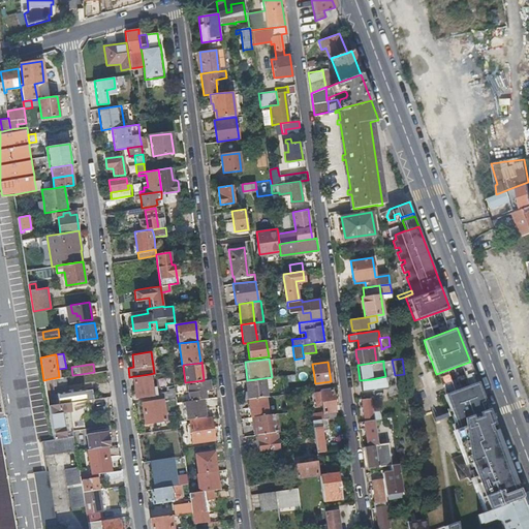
[(152,387),(150,374),(135,376),(133,376),(135,392),(141,392),(142,396),(156,394),(155,387),(152,387)]
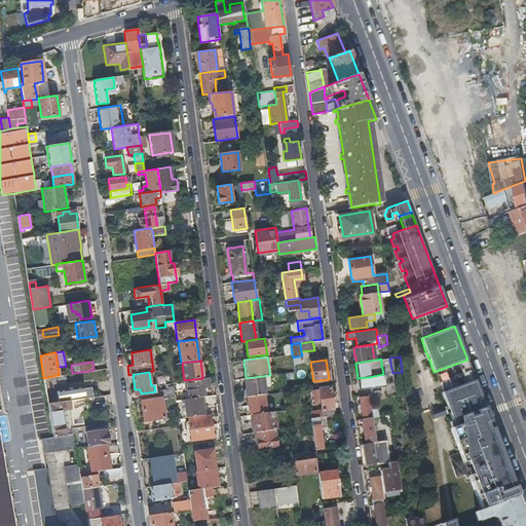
[(51,376),(43,378),(47,403),(55,402),(69,400),(85,397),(83,388),(83,386),(58,390),(58,391),(54,391),(52,382),(67,380),(66,374),(65,374),(59,375),(51,376)]
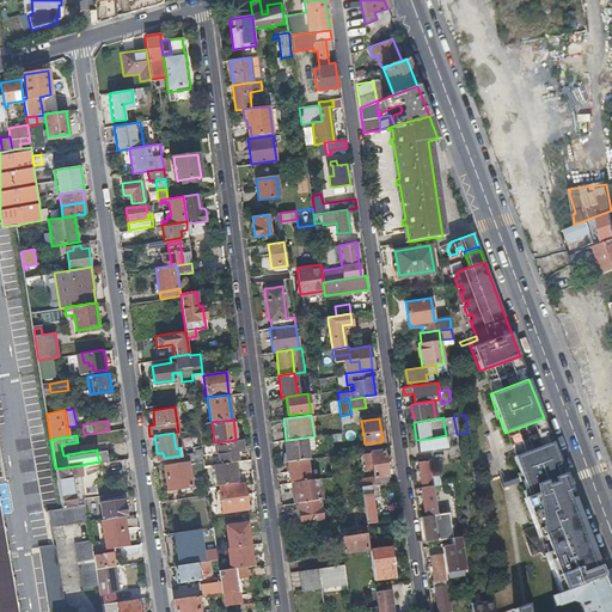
[(448,447),(446,435),(429,439),(416,440),(417,451),(448,447)]
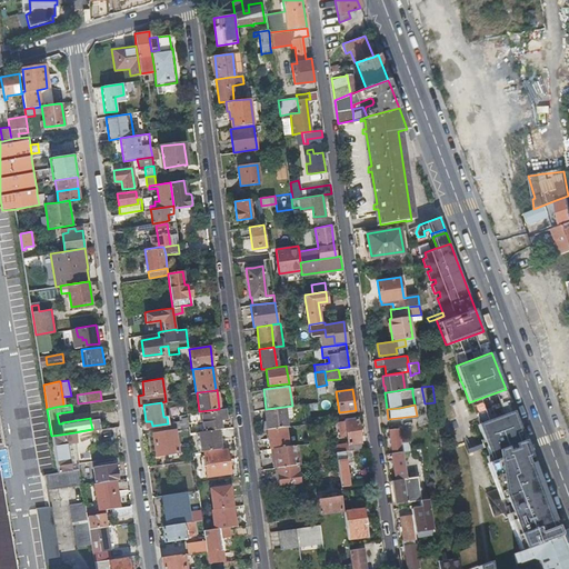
[(285,426),(287,426),(283,407),(266,409),(265,409),(266,421),(267,429),(285,426)]
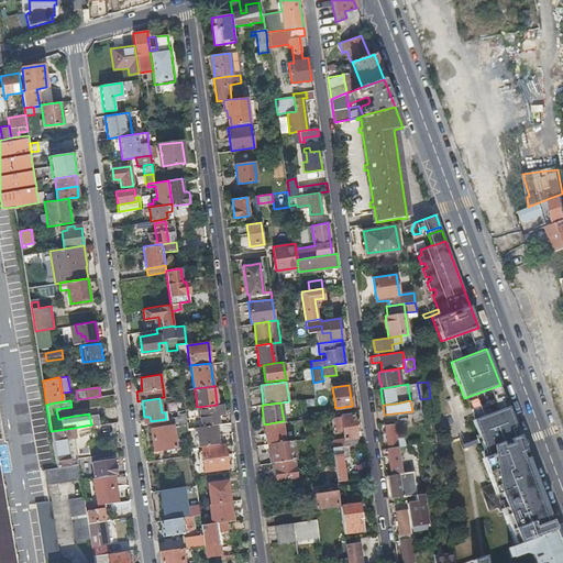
[(190,408),(185,409),(185,410),(186,419),(200,417),(202,427),(217,424),(218,424),(217,415),(222,414),(221,405),(217,405),(197,407),(190,408)]
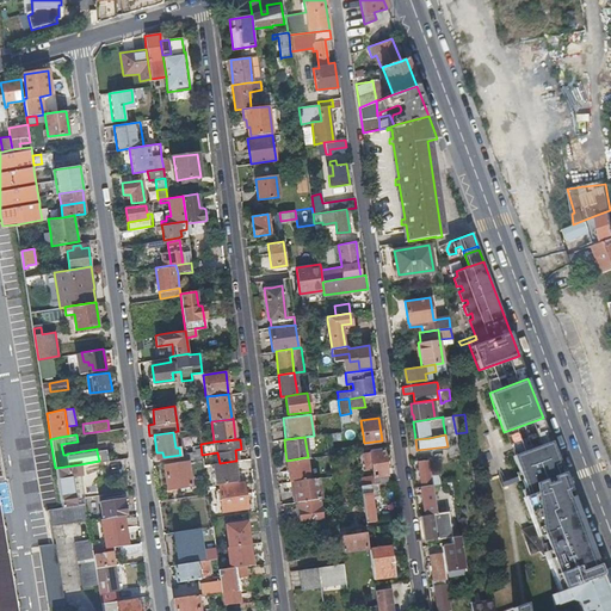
[(559,591),(603,575),(551,440),(512,455),(518,470),(522,479),(525,487),(528,494),(523,497),(534,524),(538,536),(525,541),(530,553),(538,550),(542,553),(544,551),(559,591)]
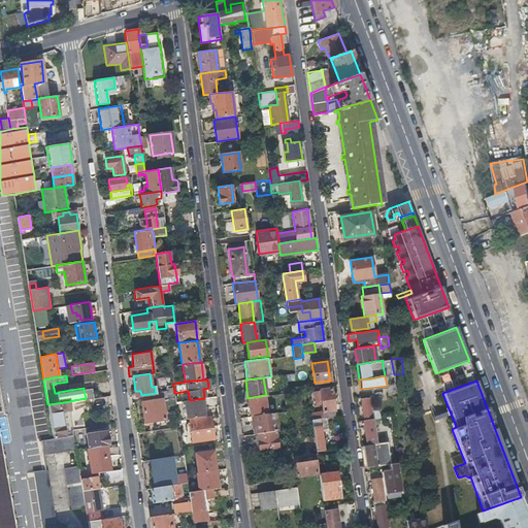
[(174,393),(173,385),(168,386),(169,391),(161,392),(162,397),(175,395),(174,393)]
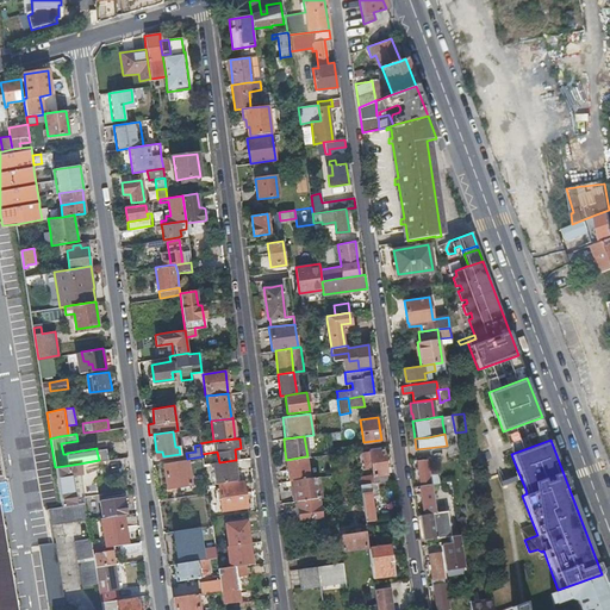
[(97,450),(99,460),(109,459),(106,449),(97,450)]
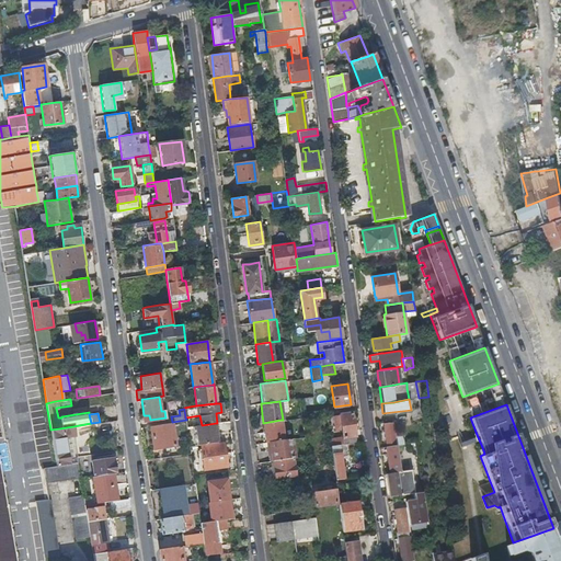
[(344,444),(354,442),(356,442),(352,413),(336,415),(339,425),(341,425),(343,436),(330,438),(331,445),(340,444),(344,444)]
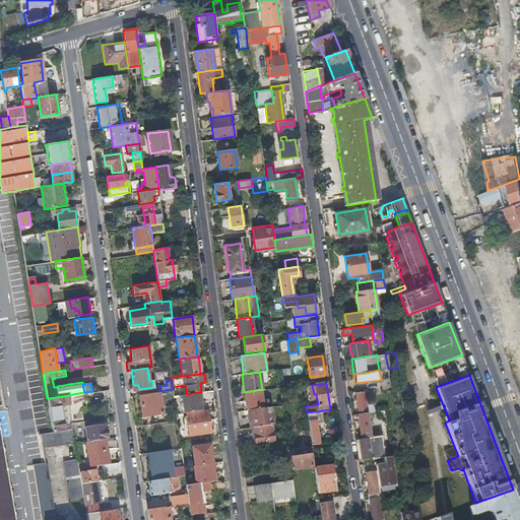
[(250,409),(263,407),(260,389),(244,392),(247,409),(250,409)]
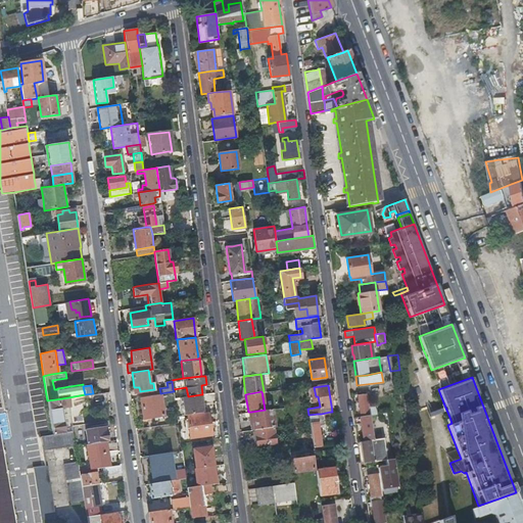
[(160,393),(140,396),(143,418),(163,415),(160,393)]
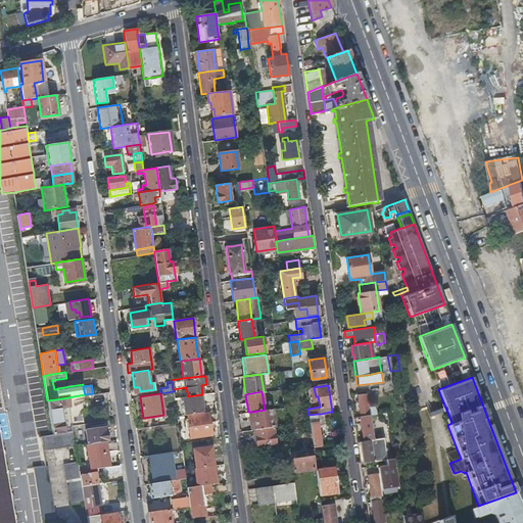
[(201,394),(188,396),(182,396),(185,415),(203,412),(201,394)]
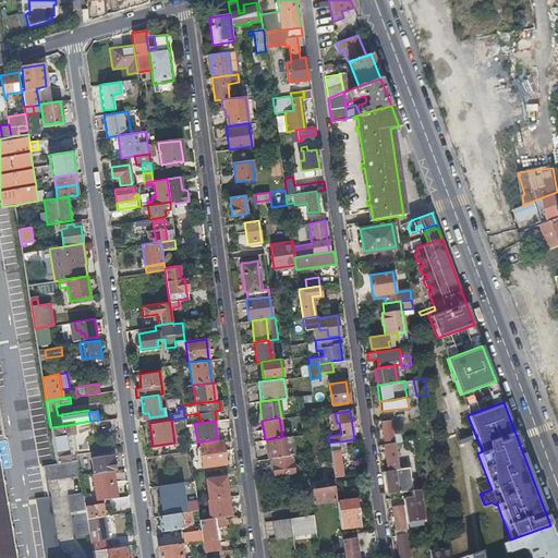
[(393,443),(395,443),(393,434),(393,429),(391,431),(390,421),(381,422),(383,429),(380,429),(381,437),(384,436),(385,444),(393,443)]
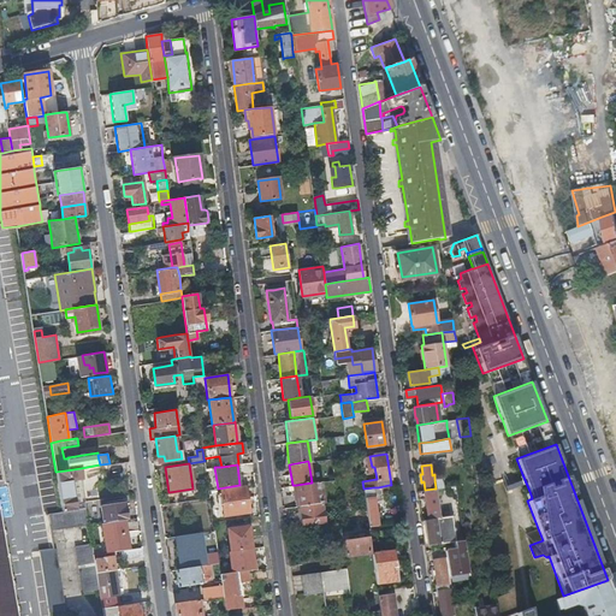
[(65,471),(55,472),(61,511),(77,509),(72,480),(82,478),(81,468),(65,471)]
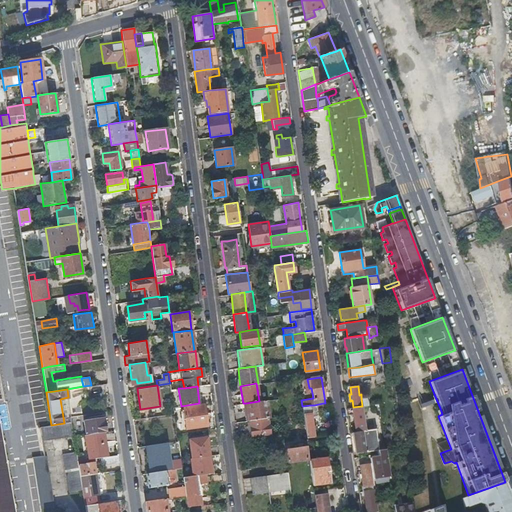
[(437,401),(434,394),(433,395),(430,396),(431,399),(419,404),(420,407),(435,402),(437,401)]
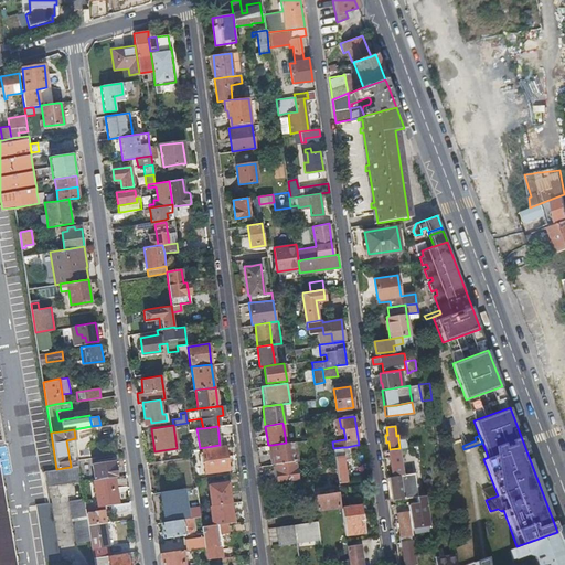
[(295,461),(292,441),(286,443),(272,445),(275,464),(295,461)]
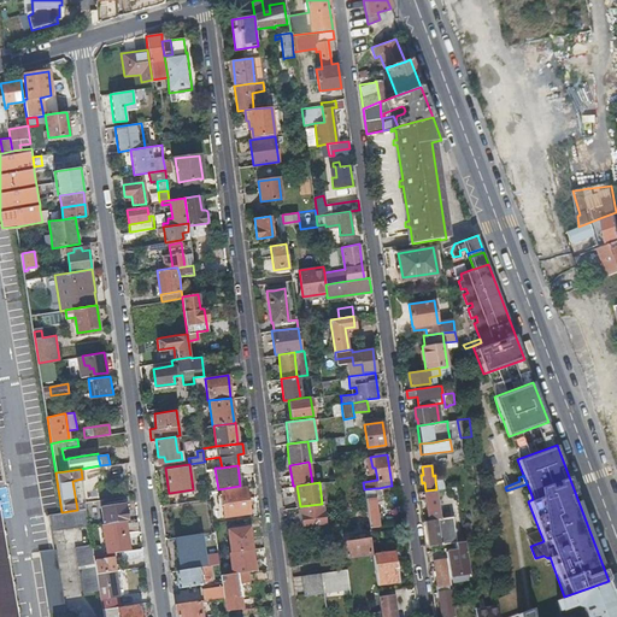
[(369,527),(378,526),(376,501),(385,500),(383,495),(391,494),(389,486),(378,488),(374,488),(375,495),(365,497),(366,503),(365,503),(366,511),(369,524),(369,527)]
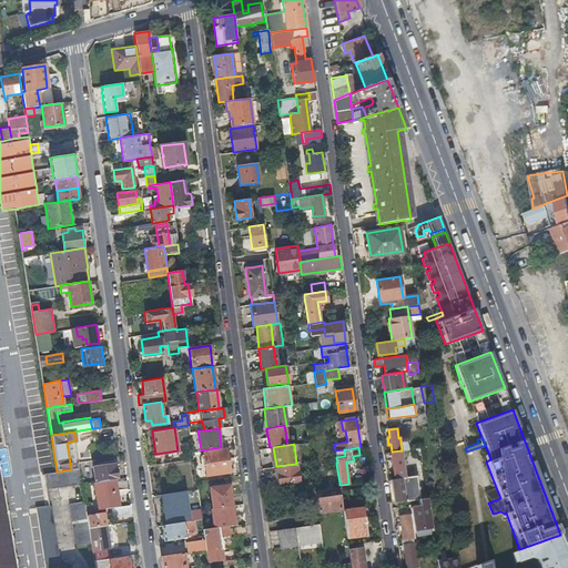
[(206,476),(230,473),(226,448),(203,452),(206,476)]
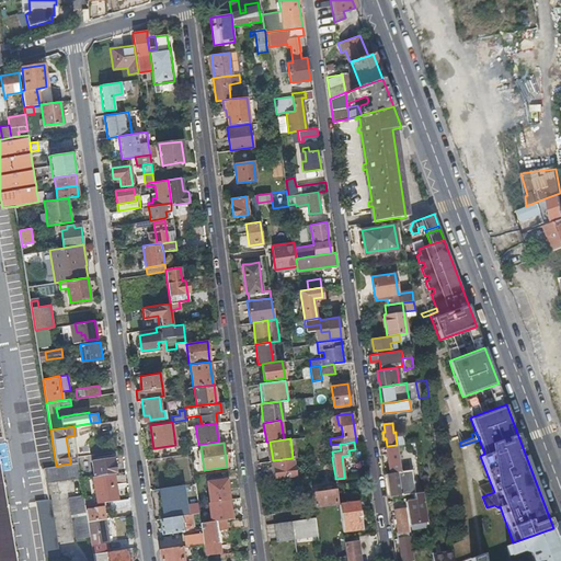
[(380,447),(381,455),(387,454),(390,472),(401,471),(397,445),(396,445),(387,446),(380,447)]
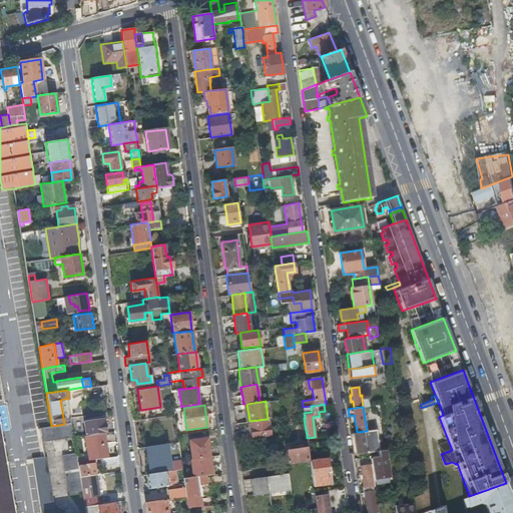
[(409,422),(413,421),(408,408),(405,409),(409,422)]
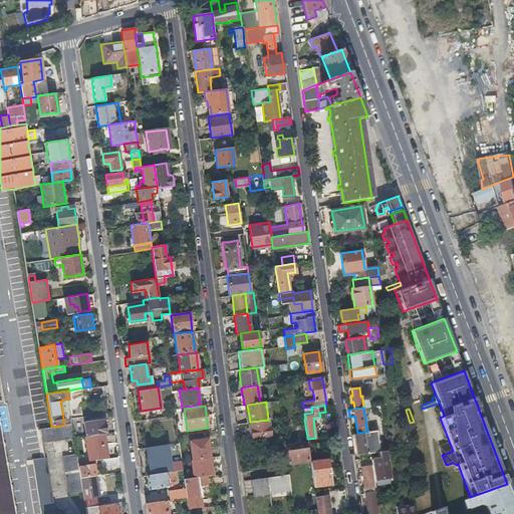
[(84,423),(86,436),(103,434),(106,433),(103,417),(87,420),(87,422),(84,423)]
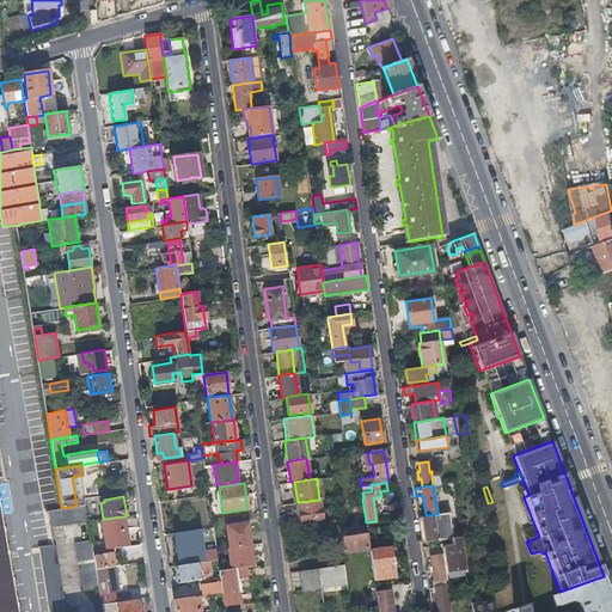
[(328,520),(337,519),(335,497),(325,499),(328,520)]
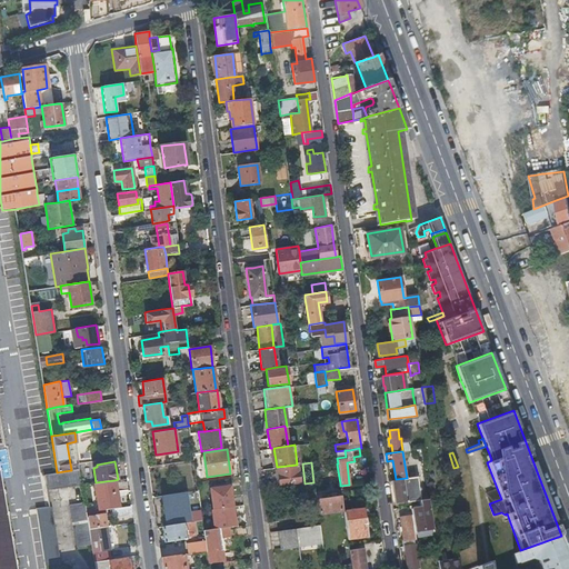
[(300,481),(297,465),(277,467),(279,485),(300,481)]
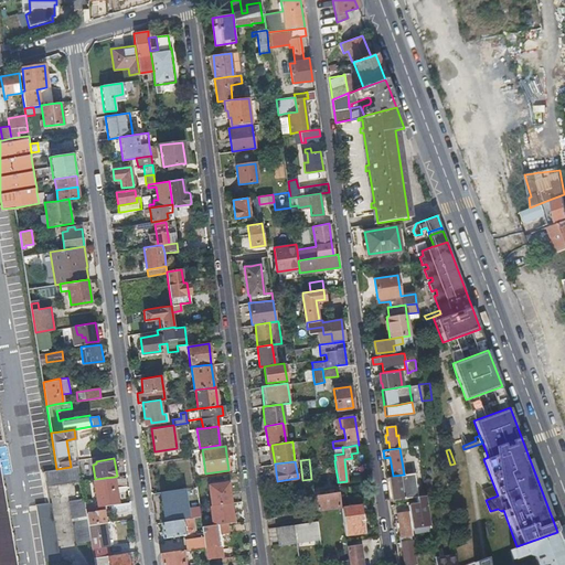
[(0,564),(18,564),(0,465),(0,564)]
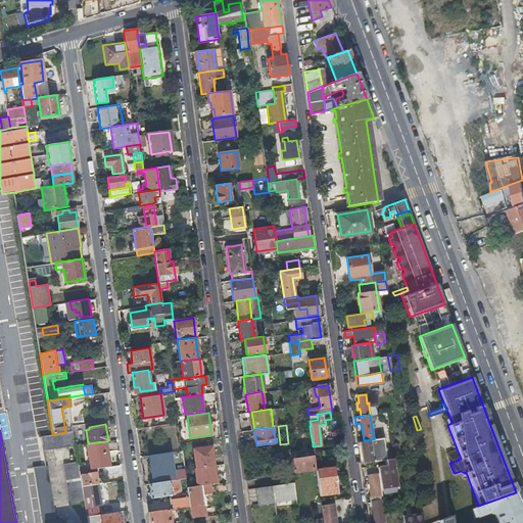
[(76,445),(74,432),(53,435),(42,436),(45,449),(76,445)]
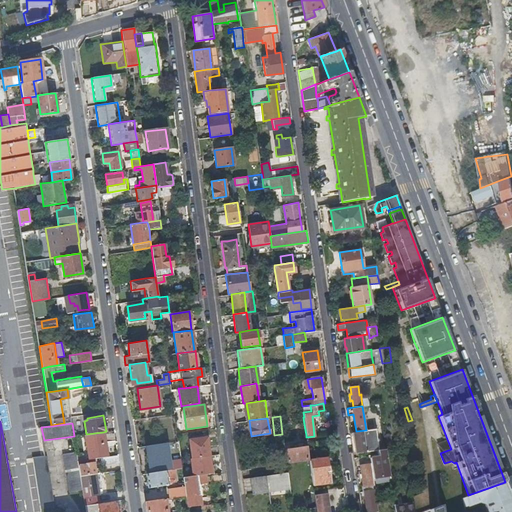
[(355,453),(377,449),(379,449),(376,429),(366,430),(356,431),(352,432),(355,453)]
